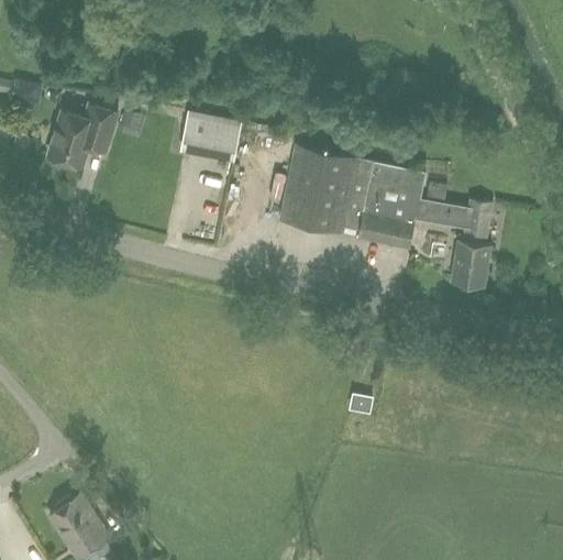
[(37,87),(23,84),(19,103),(34,106),(37,87)]
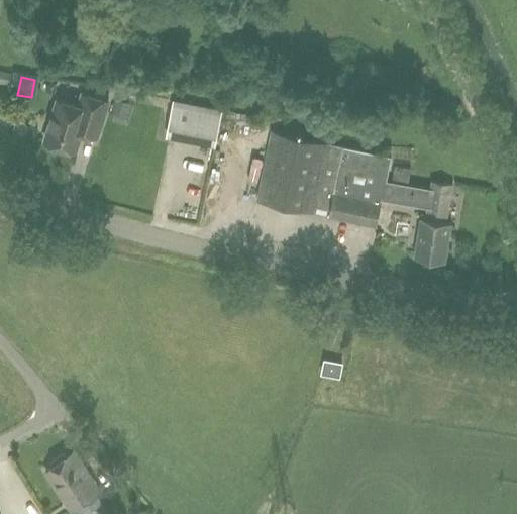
[(160,128),(209,137),(216,100),(167,91),(160,128)]
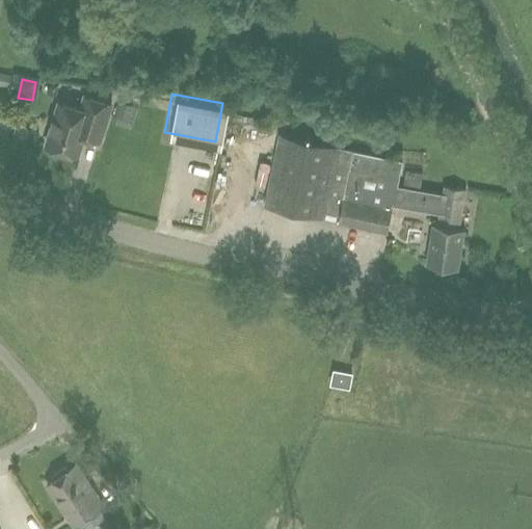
[(45,148),(77,157),(83,138),(99,143),(110,105),(84,97),(80,110),(58,104),(45,148)]
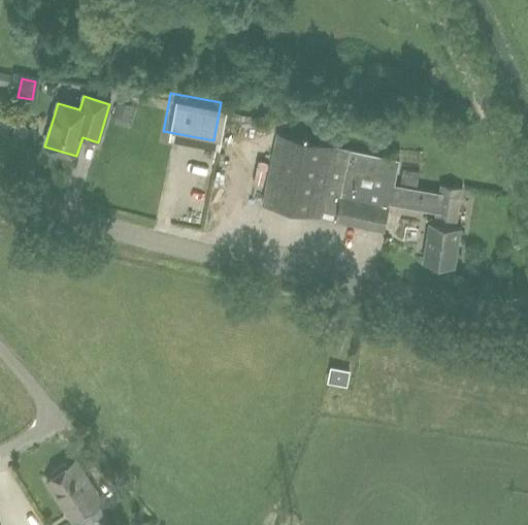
[(116,119),(128,123),(133,107),(121,103),(116,119)]
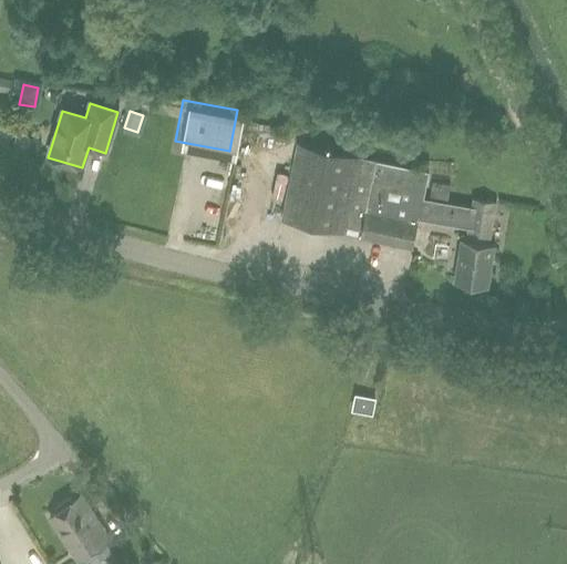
[(419,221),(422,201),(426,178),(440,180),(441,165),(420,163),(420,171),(298,146),(282,223),(342,235),(344,229),(361,233),(360,239),(412,249),(419,221)]
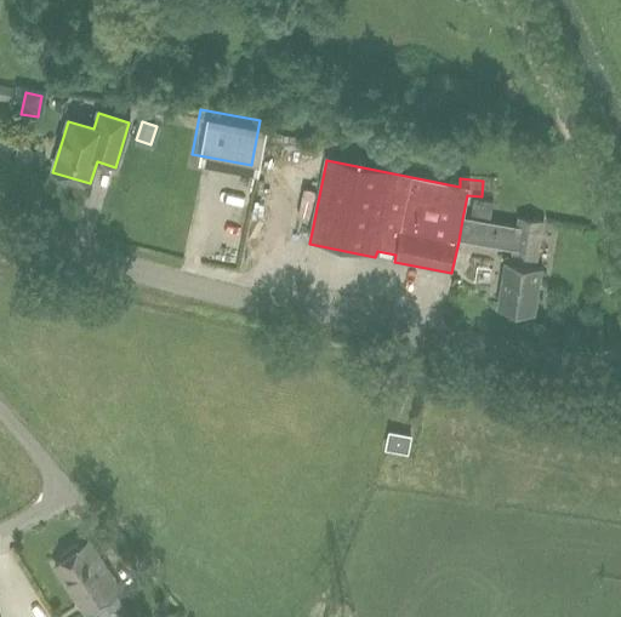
[(471,216),(491,220),(494,205),(473,201),(471,216)]
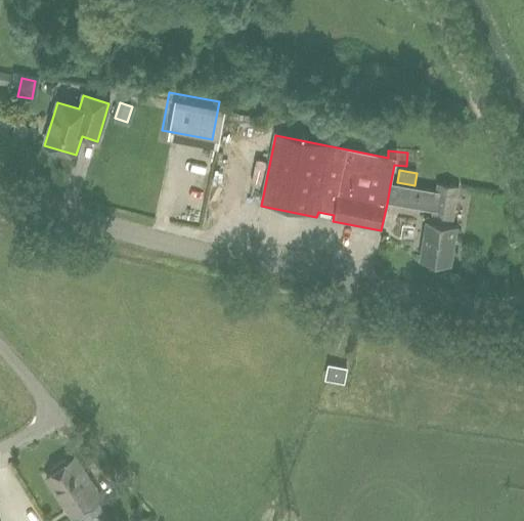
[(433,211),(436,192),(390,185),(387,204),(433,211)]
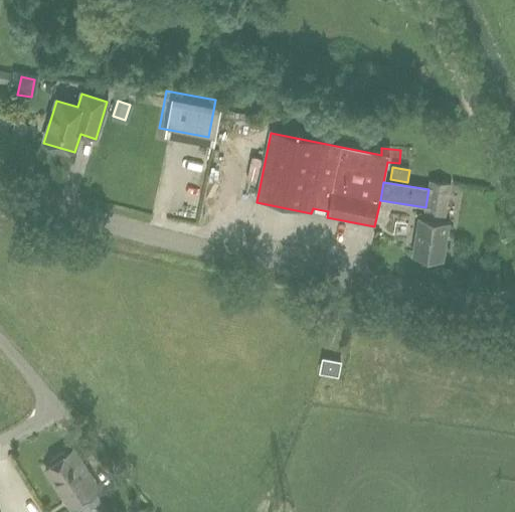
[(428,189),(425,207),(423,214),(418,214),(413,257),(444,262),(449,224),(444,223),(450,185),(430,182),(428,189)]
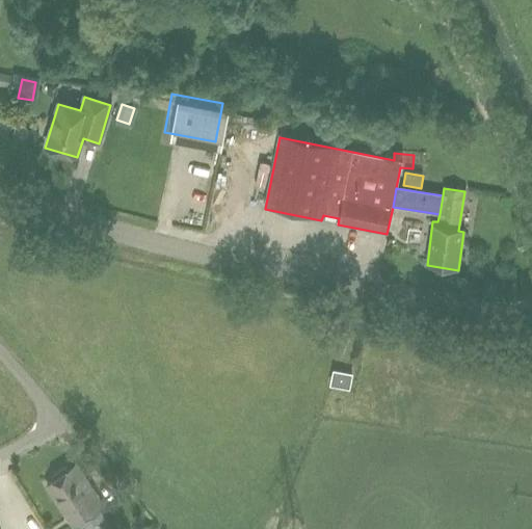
[(351,376),(334,372),(331,386),(349,390),(351,376)]
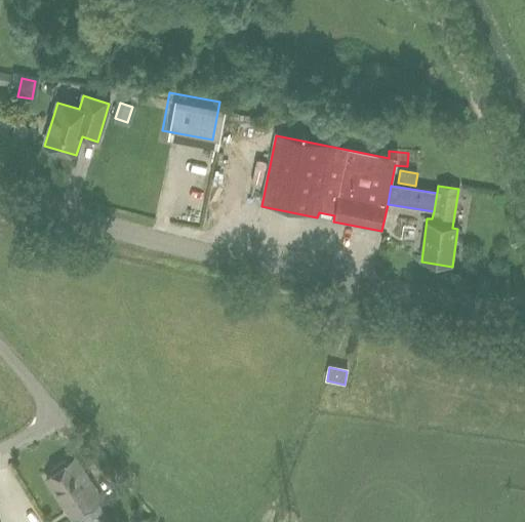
[(52,475),(46,480),(74,520),(102,500),(74,460),(67,466),(66,464),(64,463),(51,471),(51,474),(52,475)]
